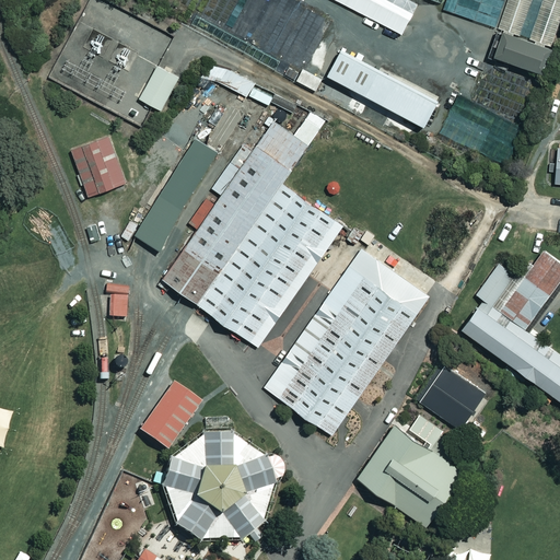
[(417,3),(410,0),(336,0),(401,33),(417,3)]
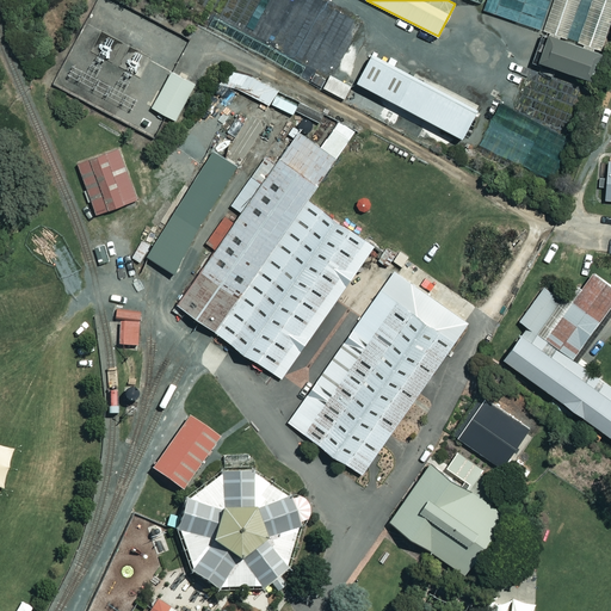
[(486,0),(483,10),(541,29),(550,0),(486,0)]
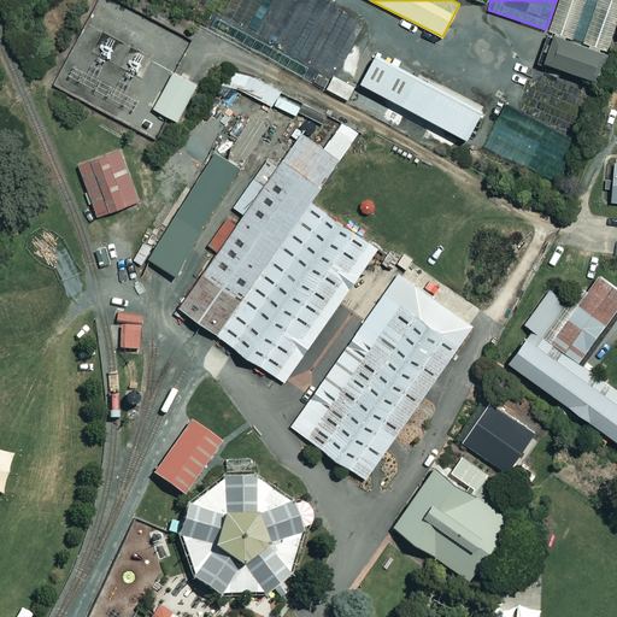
[(616,0),(558,0),(548,30),(606,51),(616,18),(616,0)]
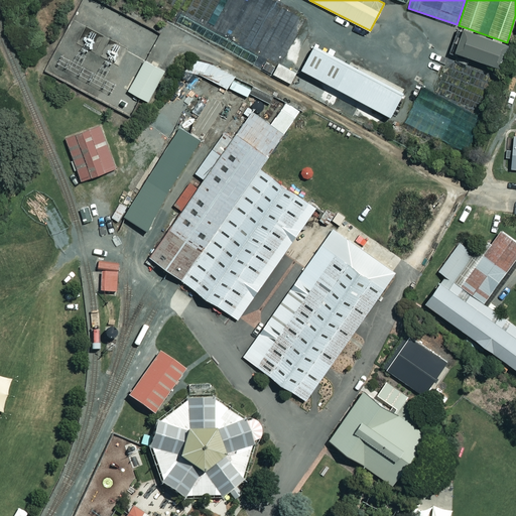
[(461,28),(453,51),(487,62),(499,68),(507,44),(461,28)]
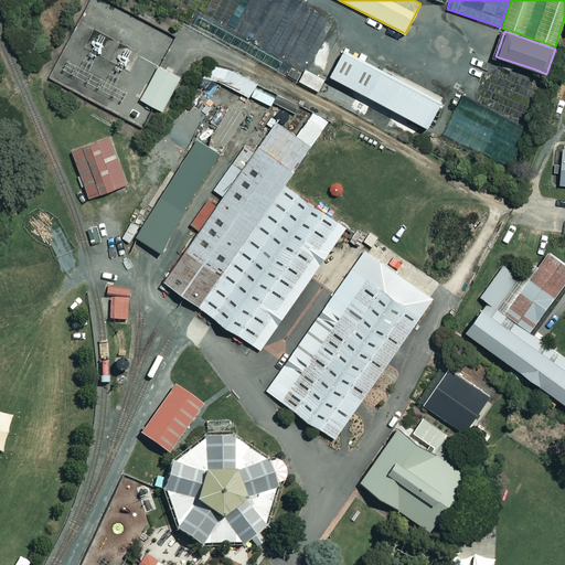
[(358,56),(342,48),(327,74),(425,128),(439,100),(364,60),(366,55),(360,52),(358,56)]
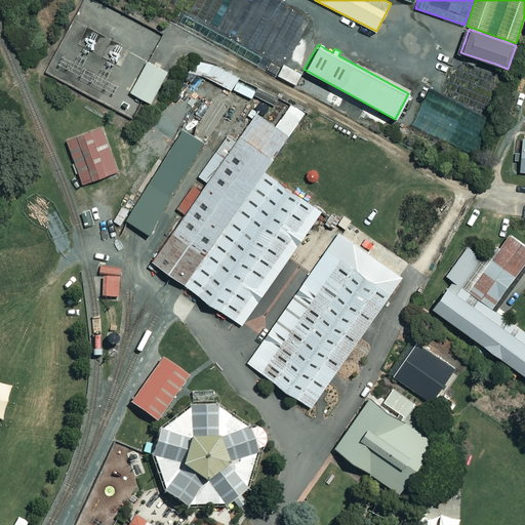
[(146,59),(129,93),(152,105),(169,71),(146,59)]
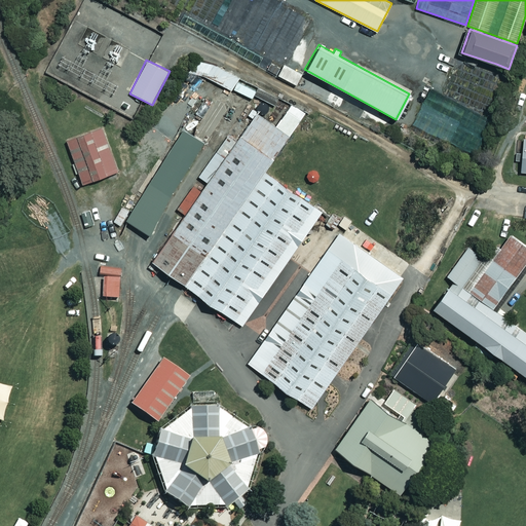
[(278,68),(269,64),(266,69),(276,74),(278,68)]
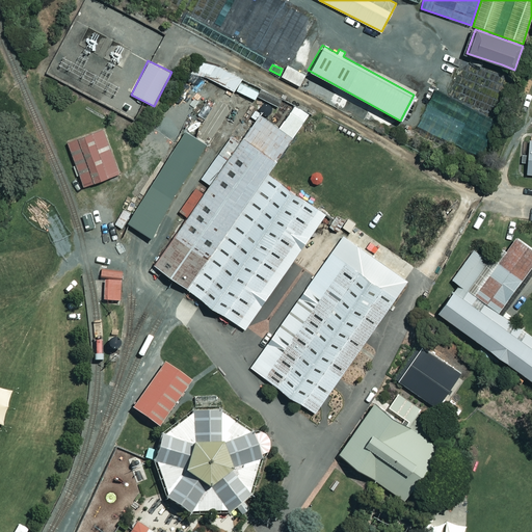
[(298,85),(304,75),(286,65),(281,76),(298,85)]
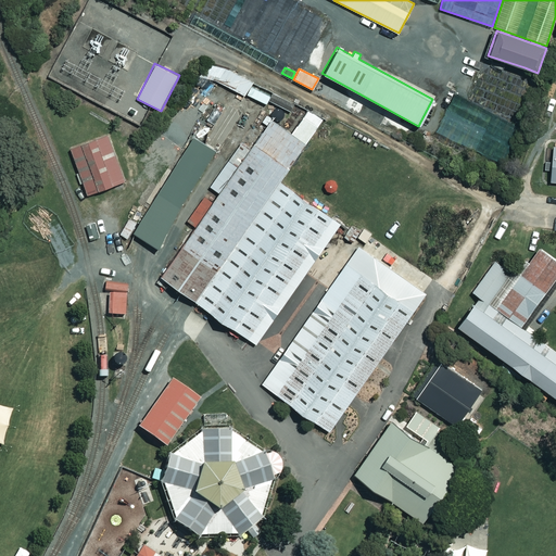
[(326,93),(345,103),(350,97),(330,86),(326,93)]
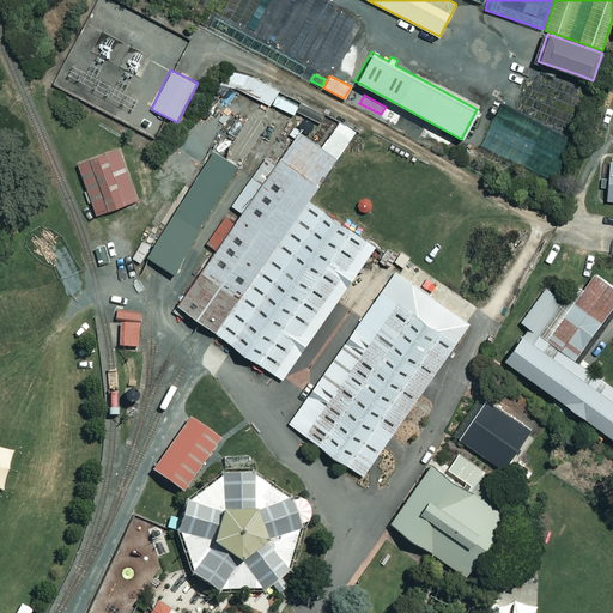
[(420,126),(400,116),(395,125),(416,135),(420,126)]
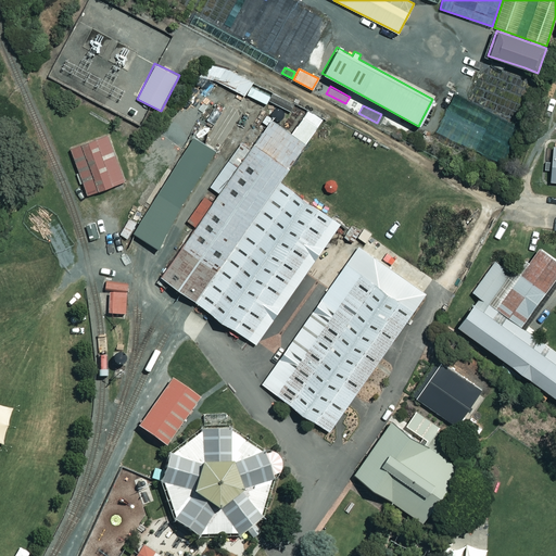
[(304,143),(269,118),(159,276),(176,288),(189,298),(194,301),(277,181),(304,143)]
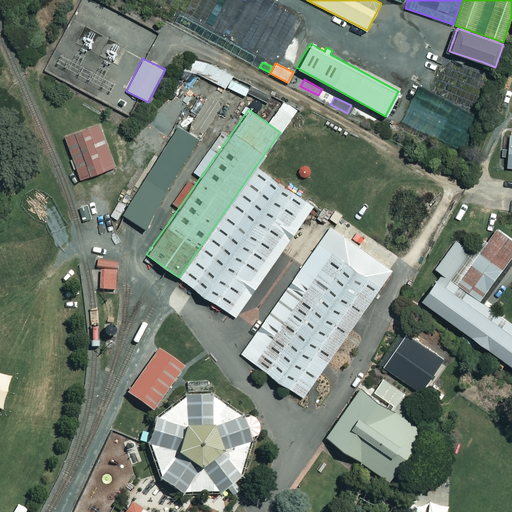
[(115,165),(99,122),(64,135),(80,178),(115,165)]
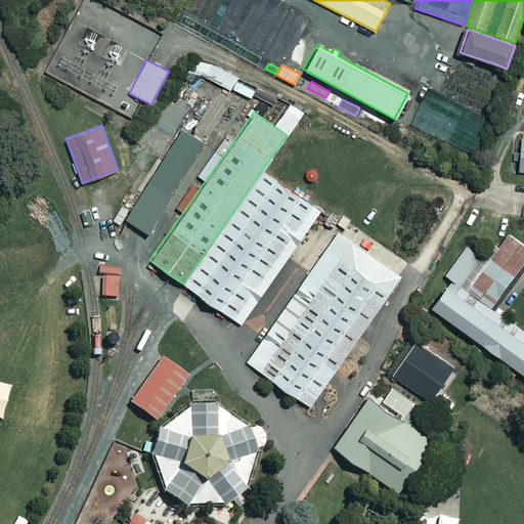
[(168,195),(202,140),(199,138),(188,132),(181,127),(147,182),(124,219),(134,225),(143,231),(147,234),(168,195)]
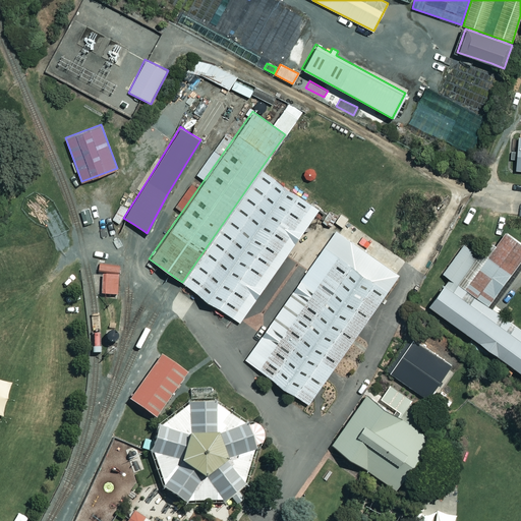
[(259,170),(182,282),(242,322),(319,210),(259,170)]
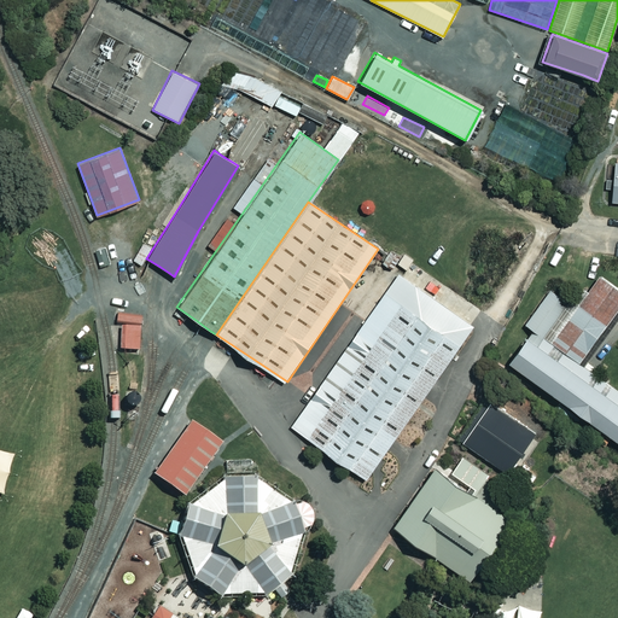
[(151,248),(143,243),(133,260),(140,264),(151,248)]
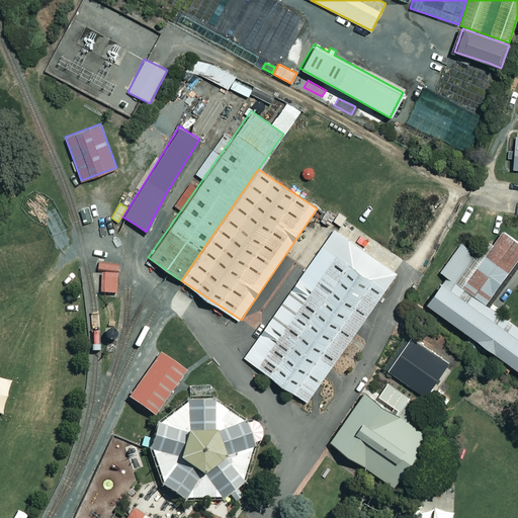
[(396,273),(333,229),(242,358),(286,389),(306,402),(312,393),(319,382),(324,375),(396,273)]
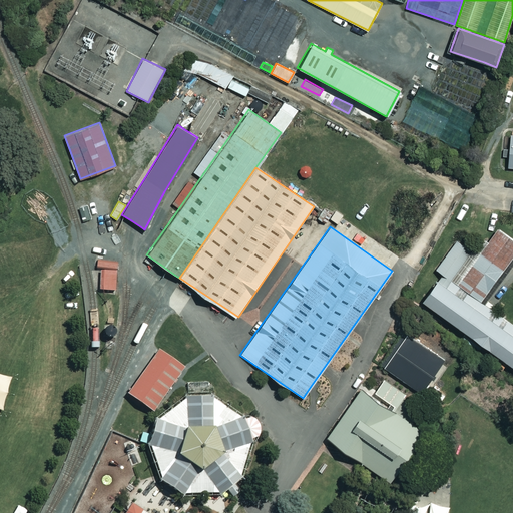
[(435,269),(442,274),(480,301),(512,254),(512,239),(496,227),(486,241),(482,238),(472,252),(457,240),(456,240),(435,269)]
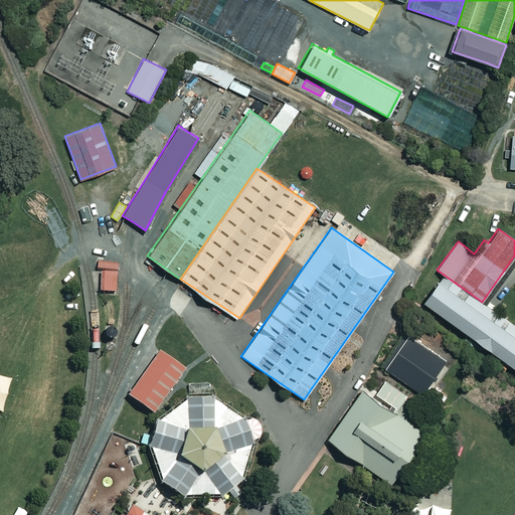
[(101,270),(100,289),(116,290),(117,270),(118,262),(98,260),(97,269),(101,270)]
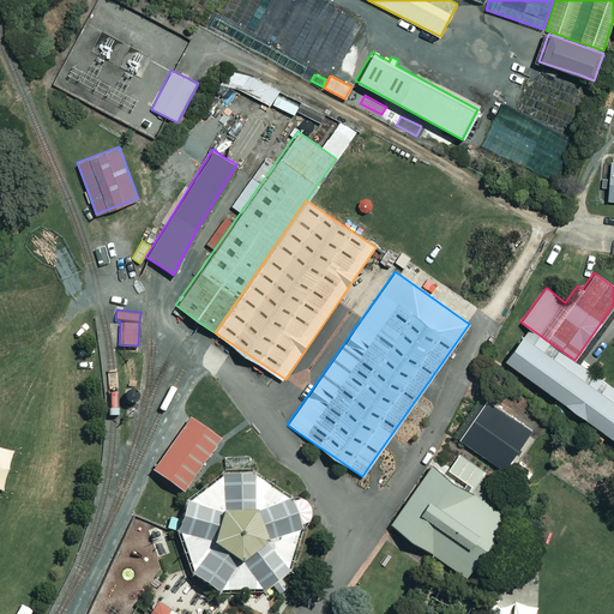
[(613,389),(588,371),(584,367),(575,360),(529,327),(523,336),(522,335),(505,357),(503,360),(613,440),(613,389)]
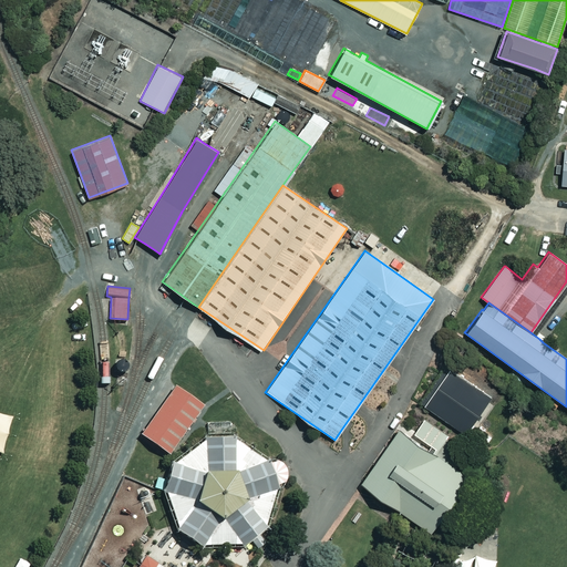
[(488,398),(444,364),(440,372),(416,403),(461,435),(488,398)]
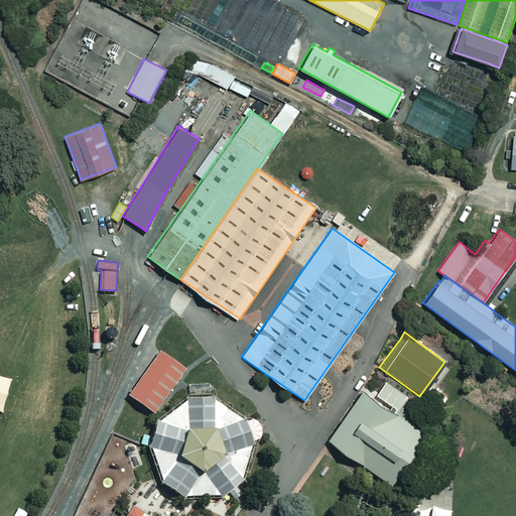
[(483,349),(468,338),(463,344),(479,355),(483,349)]
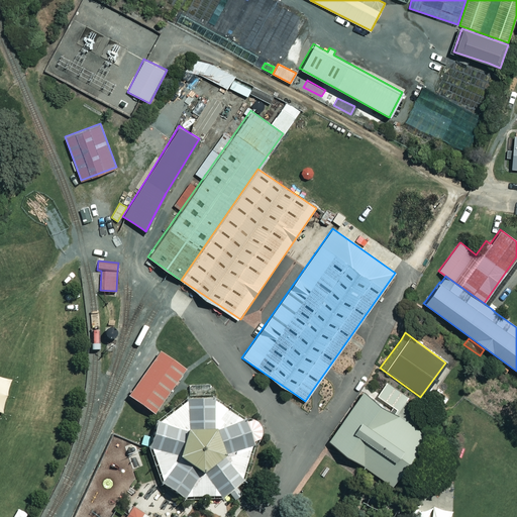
[(186,368),(161,349),(128,394),(154,413),(186,368)]
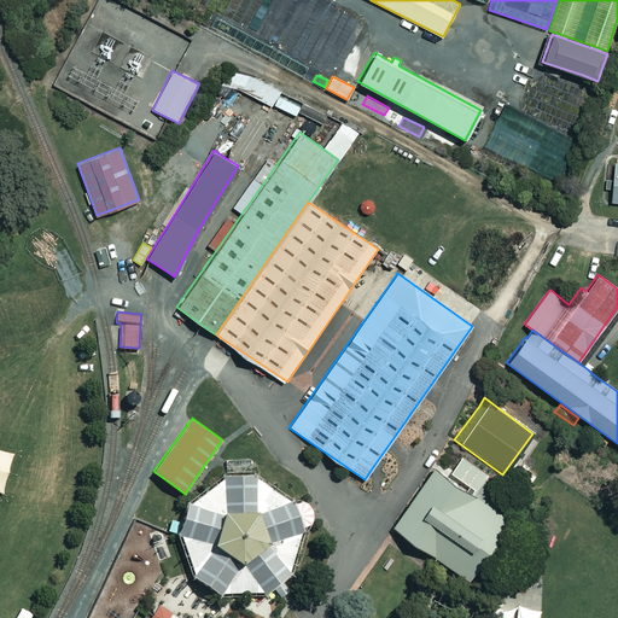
[(610,438),(590,425),(584,432),(604,445),(610,438)]
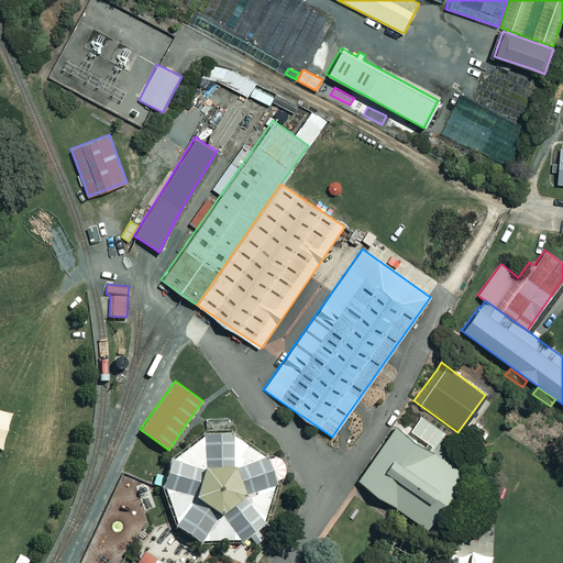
[(421,415),(411,430),(431,443),(442,428),(421,415)]
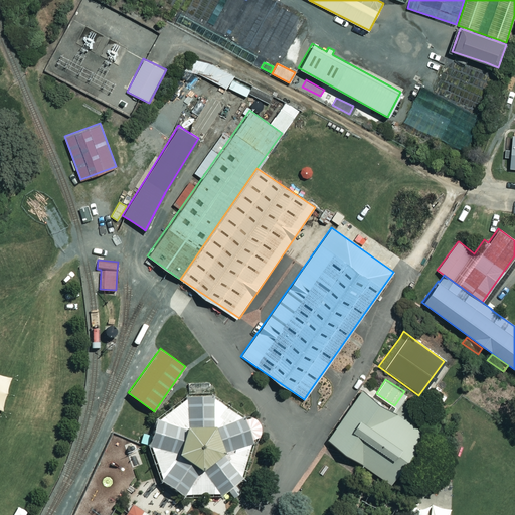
[(209,393),(209,382),(188,383),(188,389),(188,393),(209,393)]
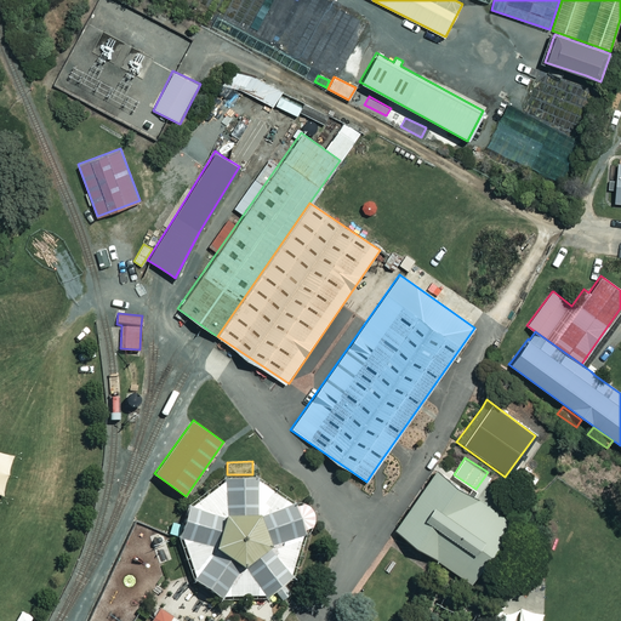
[(520,529),(434,466),(391,525),(477,588),(520,529)]
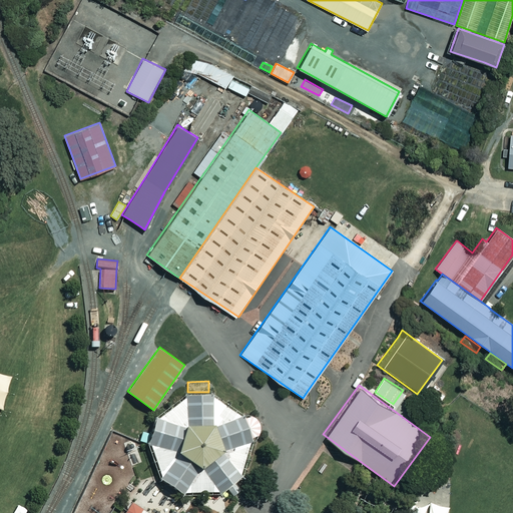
[(210,392),(186,393),(155,416),(147,443),(159,474),(160,477),(182,492),(219,492),(230,483),(233,481),(241,475),(252,441),(255,437),(259,432),(259,429),(260,426),(258,422),(255,418),(251,416),(247,414),(242,414),(215,396),(210,392)]
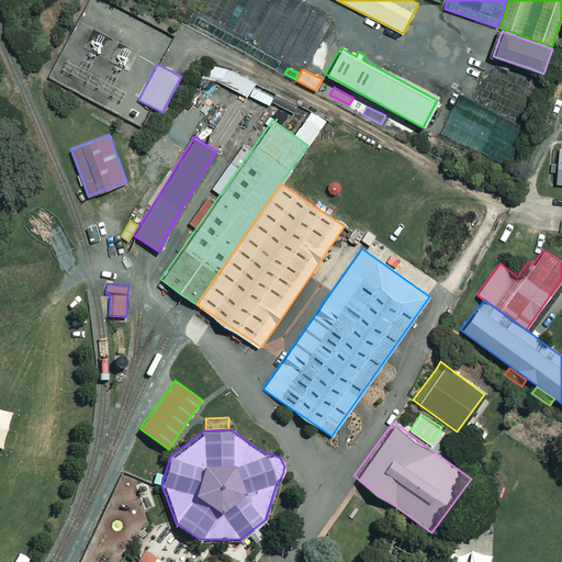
[(163,561),(144,550),(135,561),(163,561)]
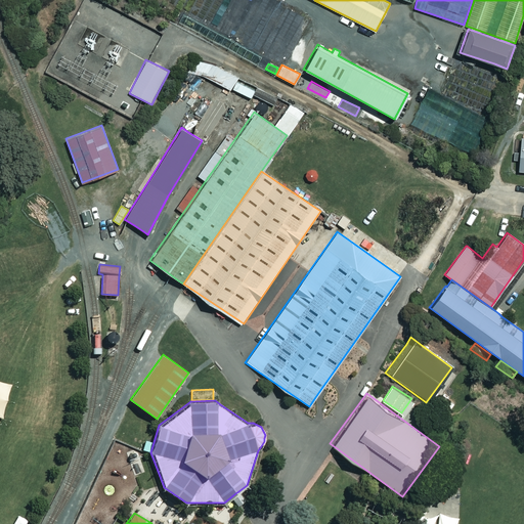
[(455,523),(456,519),(439,515),(436,523),(455,523)]
